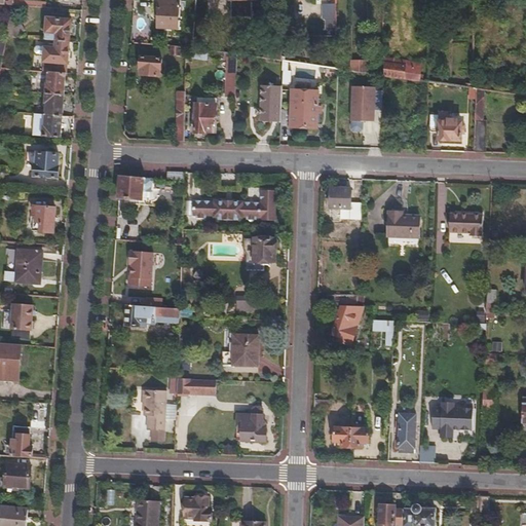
[(180,0),(159,0),(159,28),(179,29),(180,0)]
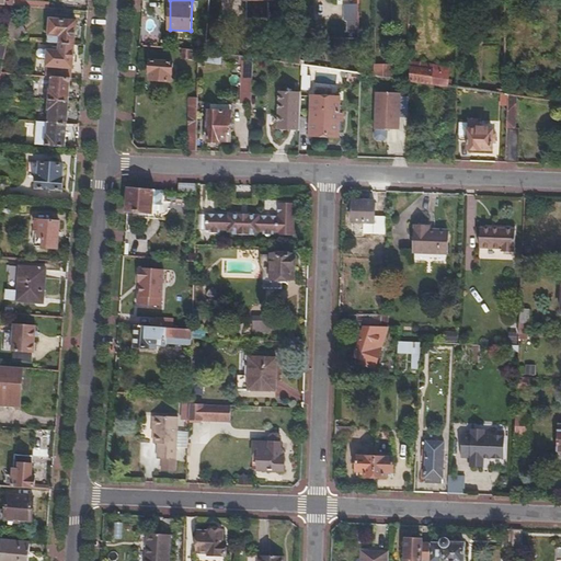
[(271,0),(247,0),(247,1),(249,1),(249,20),(271,19),(270,1),(272,1),(271,0)]
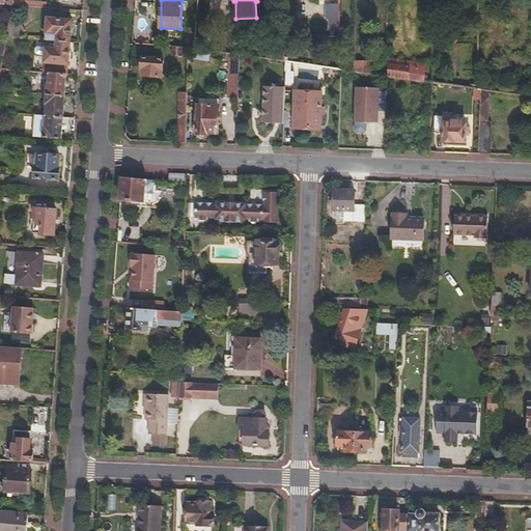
[(328,18),(340,18),(340,3),(328,3),(328,18)]
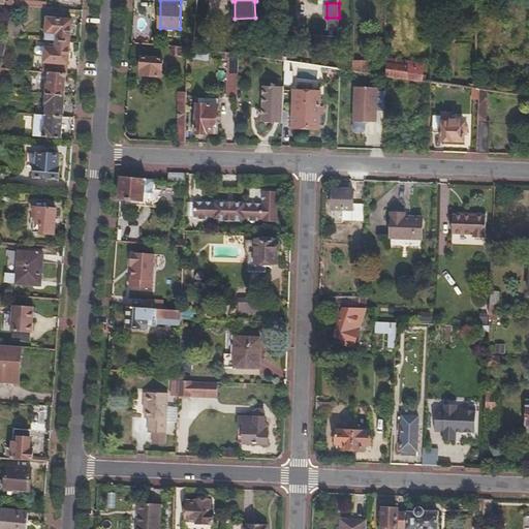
[(20,6),(12,5),(8,37),(16,37),(20,6)]
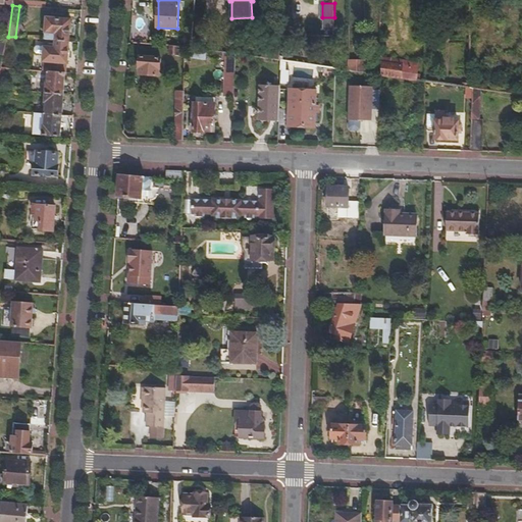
[(312,16),(312,7),(295,7),(295,17),(312,16)]
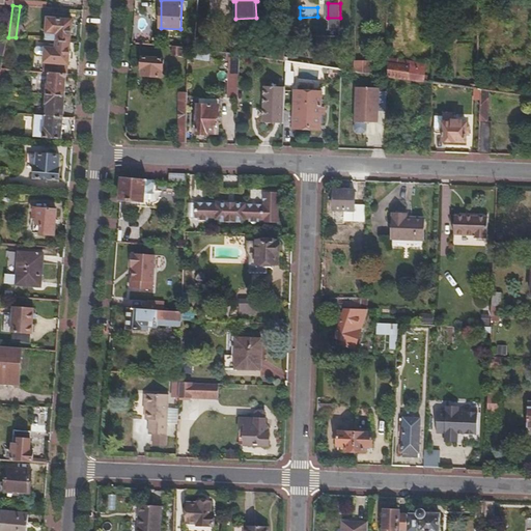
[(60,34),(60,42),(71,43),(73,20),(49,18),(48,32),(60,34)]
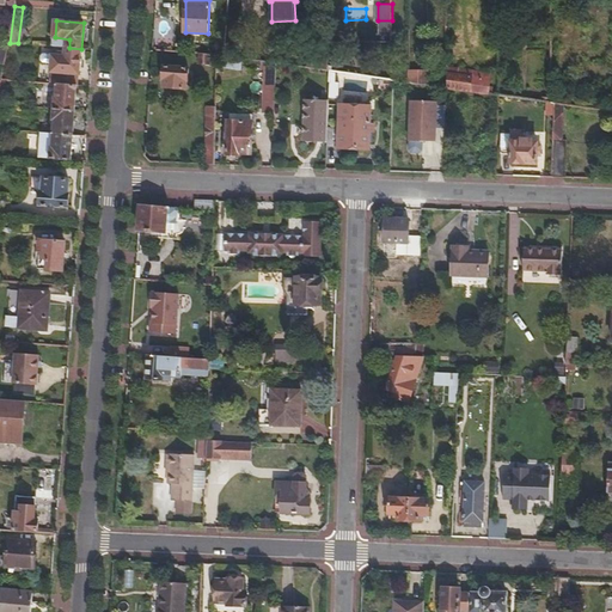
[(57,85),(78,86),(79,86),(81,49),(69,48),(68,57),(53,56),(51,84),(57,85)]
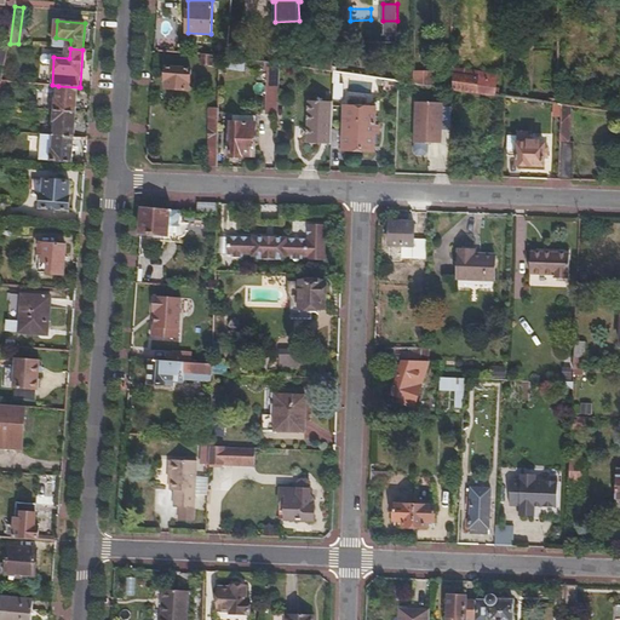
[(290,65),(306,68),(308,51),(292,49),(290,65)]
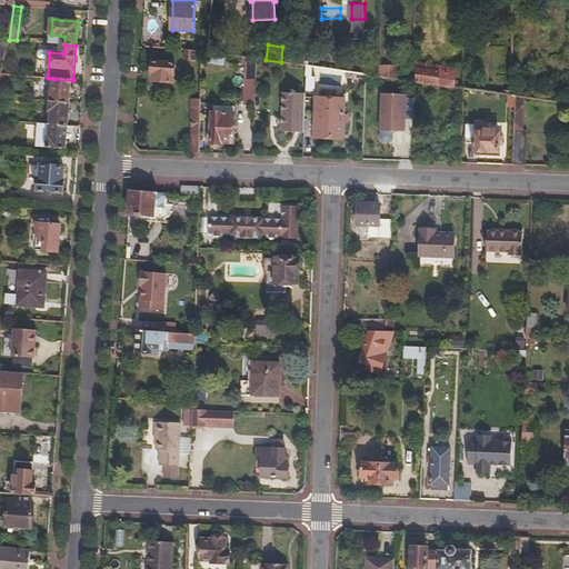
[(196,51),(187,51),(187,60),(196,60),(196,51)]
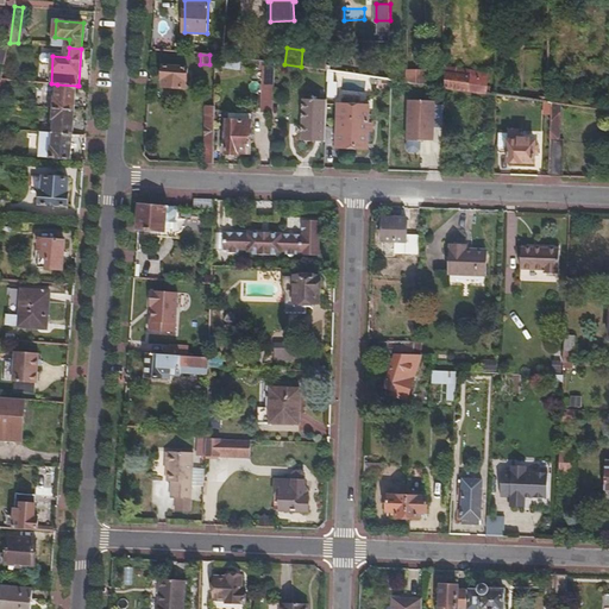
[(188,68),(165,67),(164,79),(165,79),(165,87),(187,88),(188,68)]
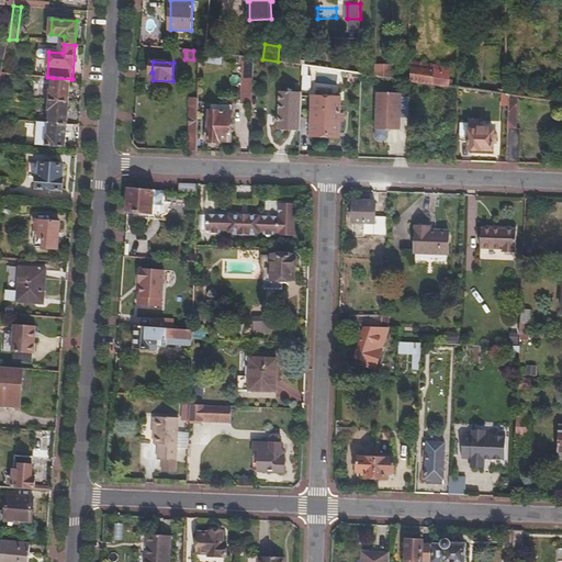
[(412,62),(412,80),(448,86),(451,67),(412,62)]
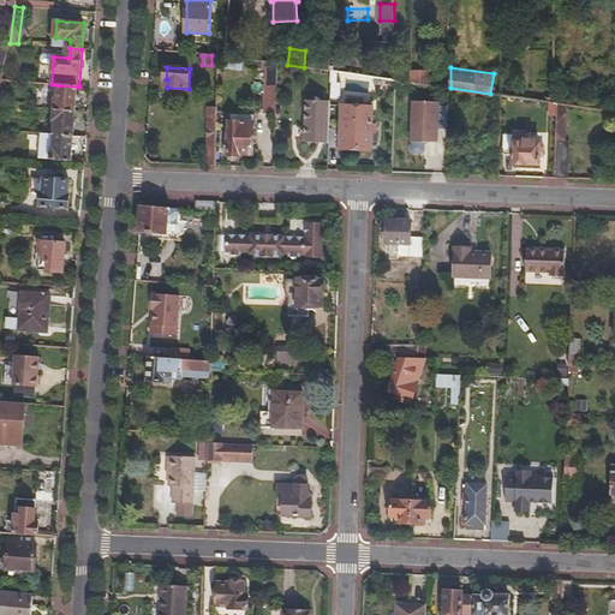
[(354,73),(335,71),(332,71),(332,81),(353,83),(354,73)]
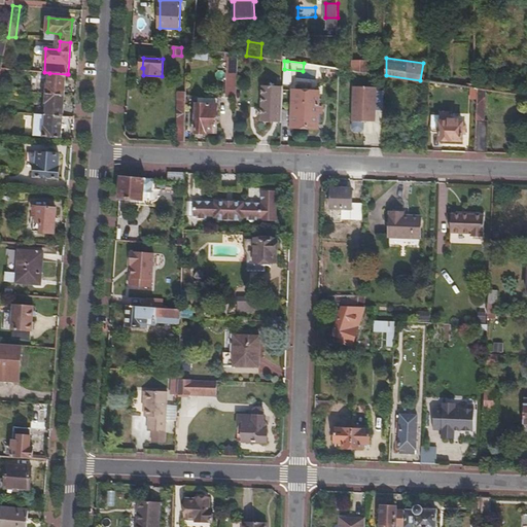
[(353,71),(353,61),(338,61),(338,68),(353,71)]
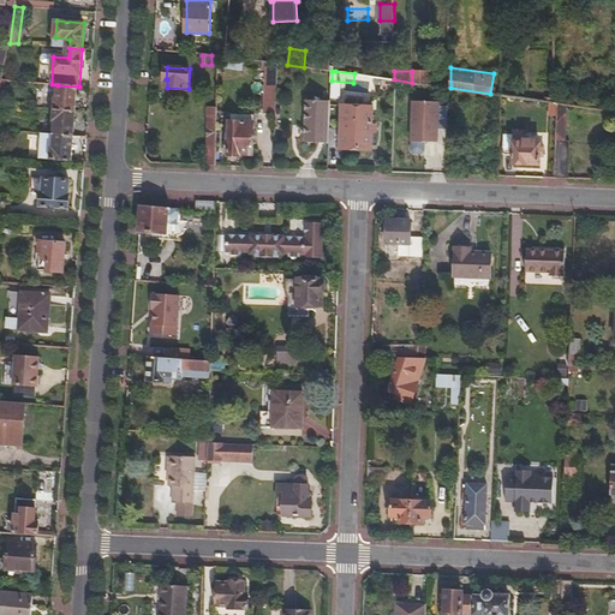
[(431,85),(431,71),(412,71),(412,83),(431,85)]
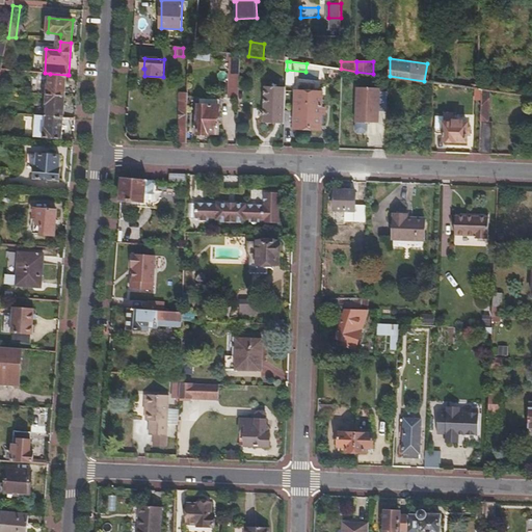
[(48,84),(47,95),(65,96),(68,75),(50,74),(50,84),(48,84)]
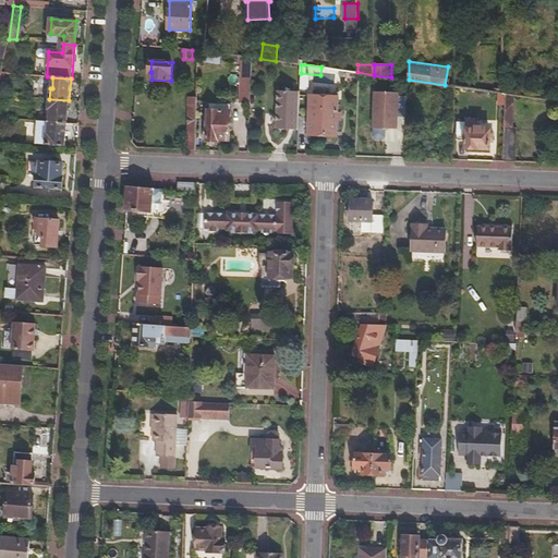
[(299,129),(299,116),(300,92),(278,91),(277,128),(299,129)]
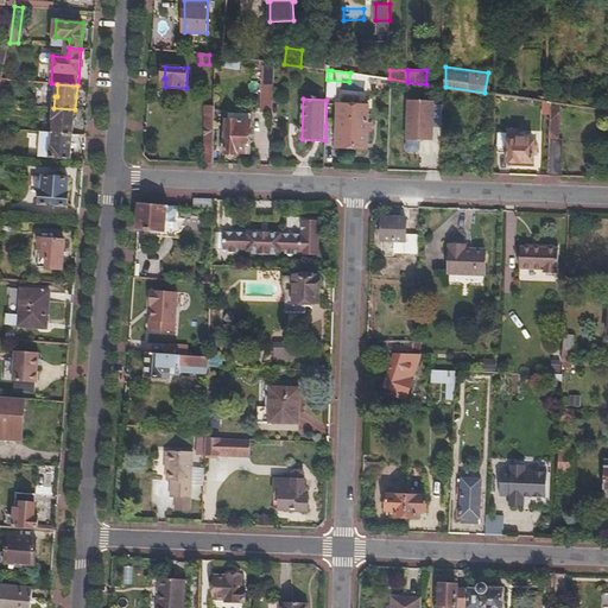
[(432,146),(434,102),(405,101),(404,145),(432,146)]
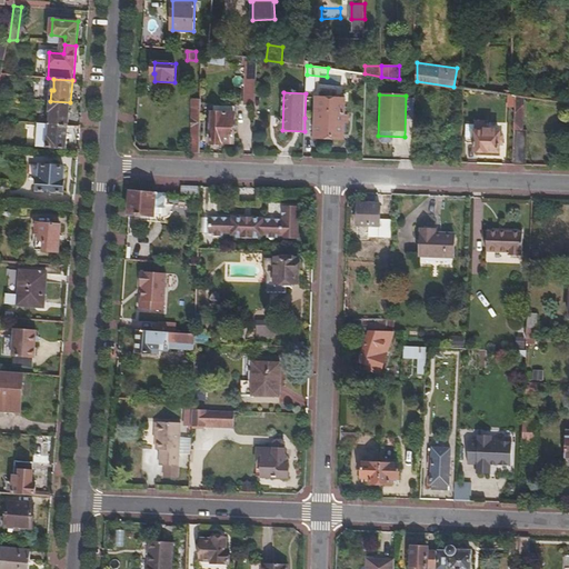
[(517,130),(515,165),(527,165),(528,130),(525,129),(525,97),(516,96),(515,130),(517,130)]
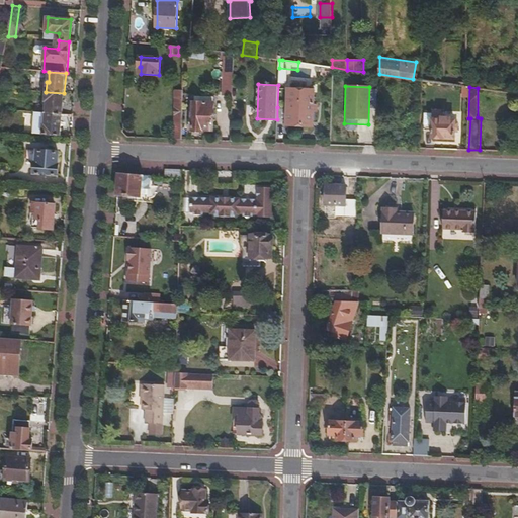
[(182,139),(184,90),(175,89),(174,139),(182,139)]
